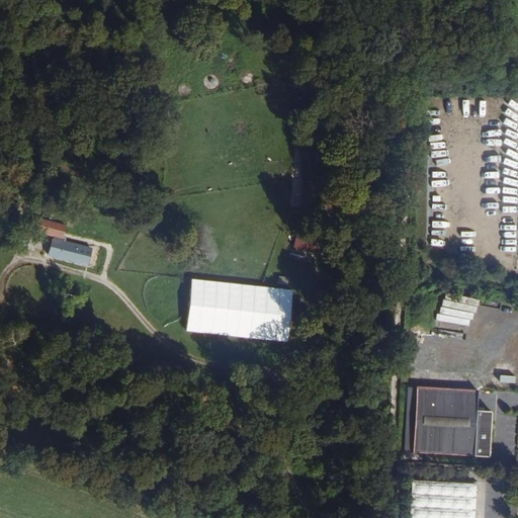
[(312,204),(314,183),(301,181),(299,203),(312,204)]
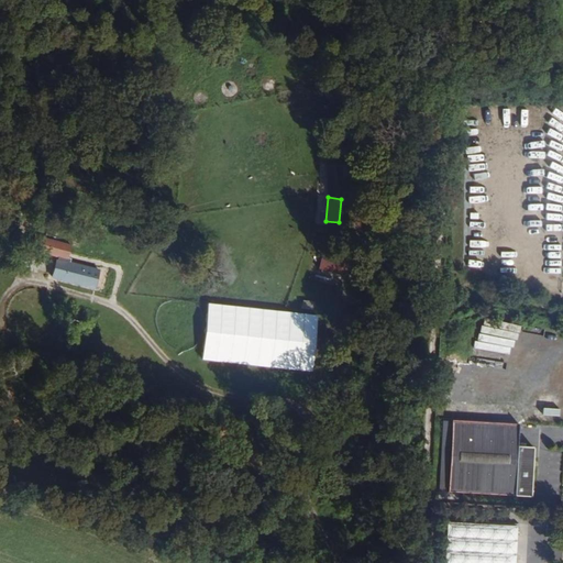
[(207,306),(202,363),(313,372),(318,315),(207,306)]
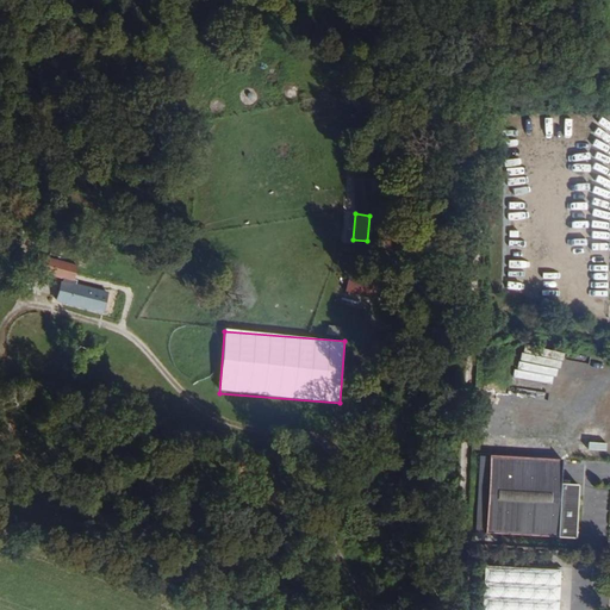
[(556,381),(584,384),(585,363),(568,362),(567,366),(546,365),(545,372),(558,373),(556,381)]
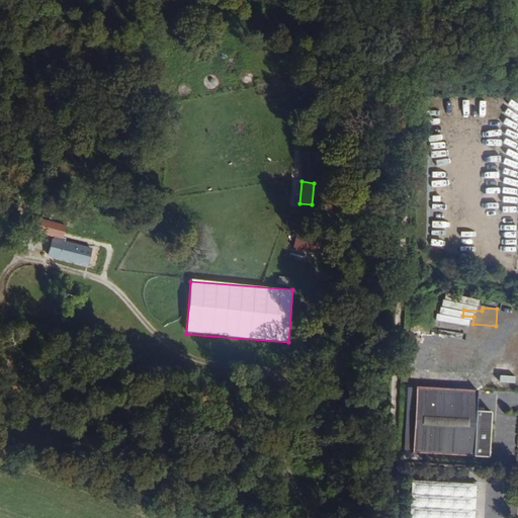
[(487,457),(490,421),(477,420),(478,412),(475,412),(477,391),(414,386),(410,453),(487,457)]
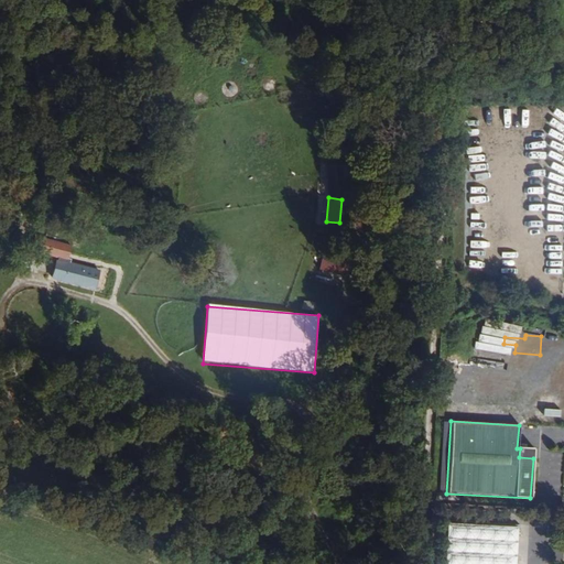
[(533,458),(533,448),(520,448),(519,457),(533,458)]
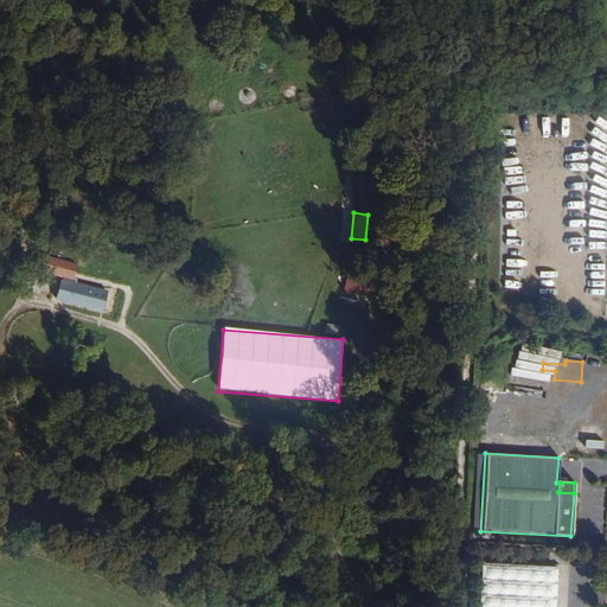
[(551,606),(554,564),(478,561),(475,606),(551,606)]
